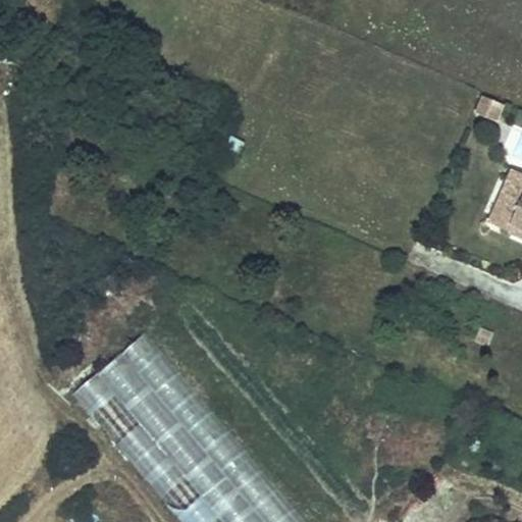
[(480,97),(479,114),(501,116),(503,100),(480,97)]
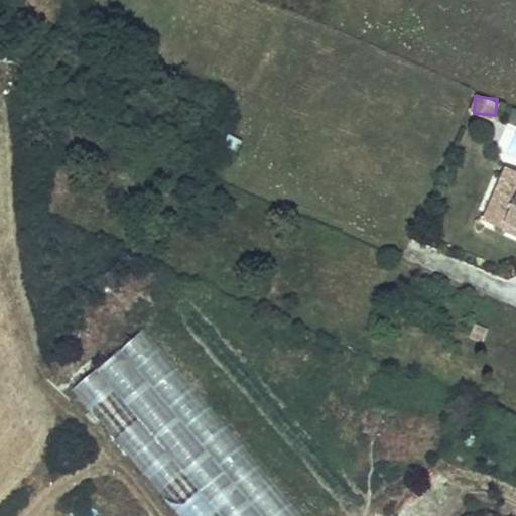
[(515,176),(508,173),(484,226),(503,234),(506,227),(515,231),(515,176)]
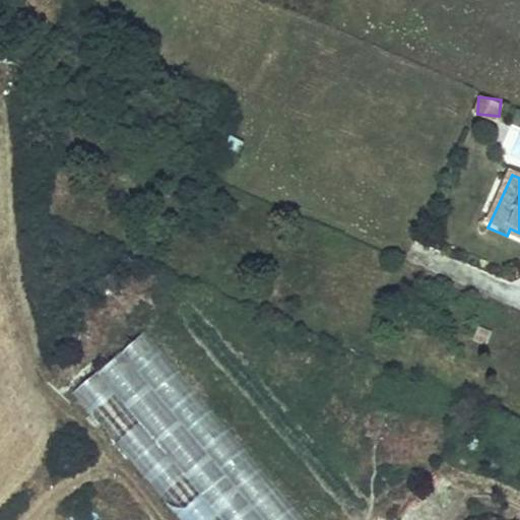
[(519,233),(510,229),(507,236),(519,242),(519,233)]
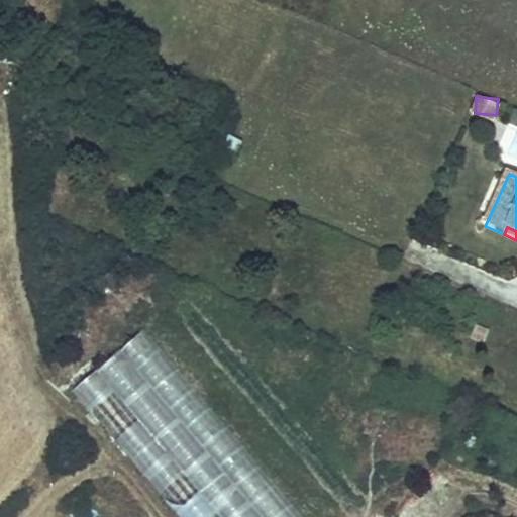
[(303,516),(247,449),(223,469),(194,434),(216,416),(145,329),(73,388),(178,516),(303,516)]
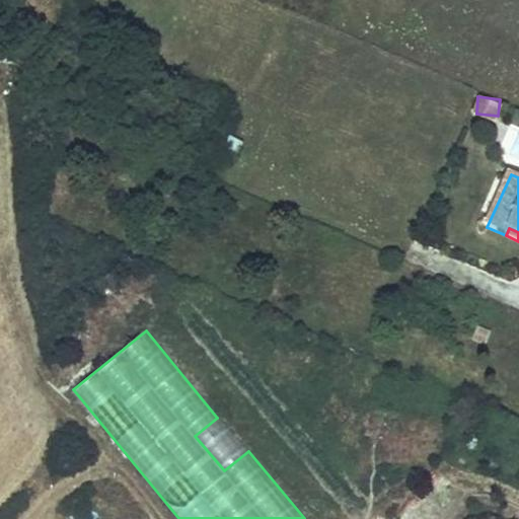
[(217,417),(196,434),(224,468),(245,451),(217,417)]
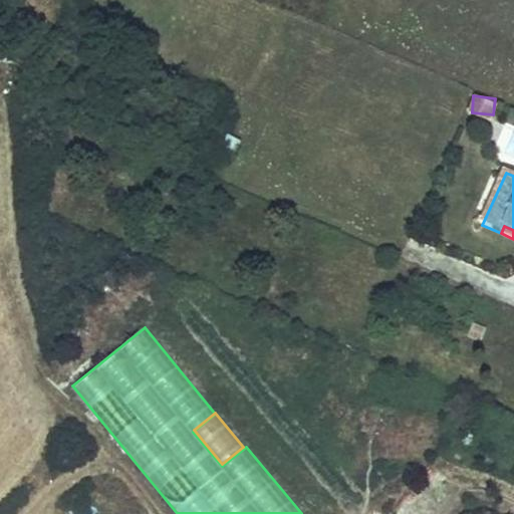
[(125,493),(115,510),(121,513),(139,513),(145,505),(125,493)]
